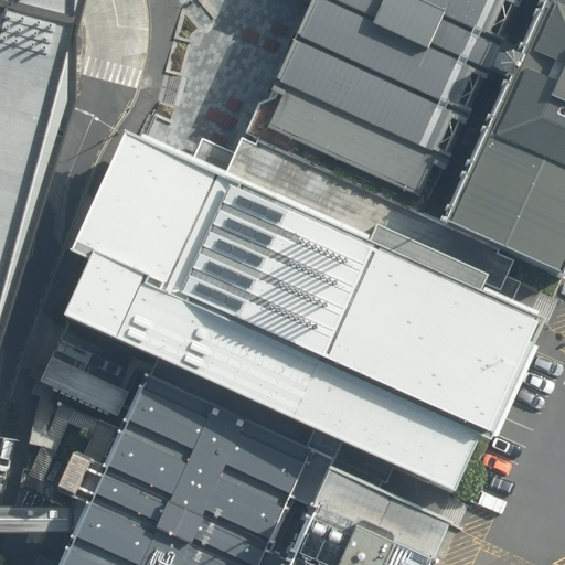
[(0,0),(0,348),(76,104),(77,62),(77,34),(87,0),(0,0)]
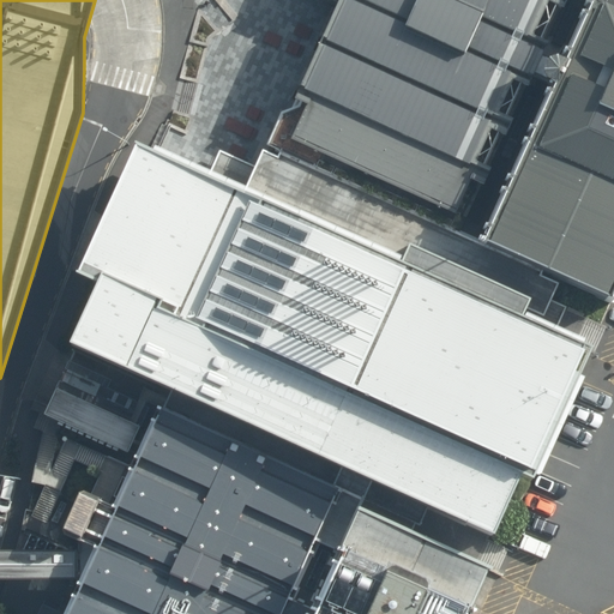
[(281,114),(265,145),(280,152),(461,232),(489,169),(483,166),(498,133),(505,137),(512,120),(505,116),(519,84),(527,88),(531,77),(552,86),(564,62),(542,53),(547,43),(540,41),(555,7),(561,10),(565,0),(337,0),(338,0),(292,108),(281,114)]
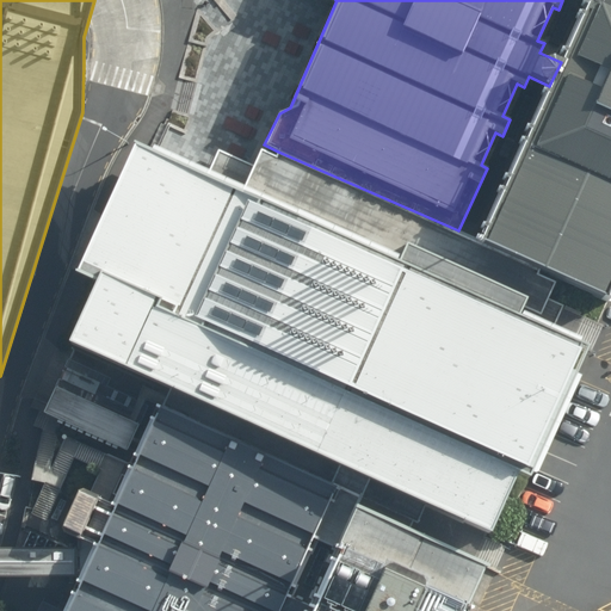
[(610,0),(588,0),(561,62),(549,86),(481,240),(541,269),(610,298),(610,0)]
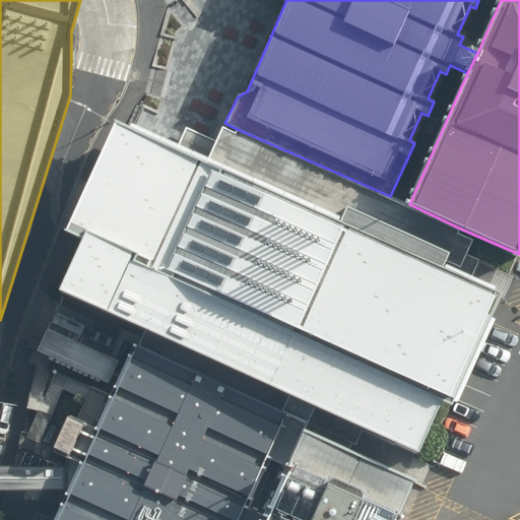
[(459,45),(477,53),(501,0),(478,0),(475,8),(470,6),(457,35),(463,37),(459,45)]
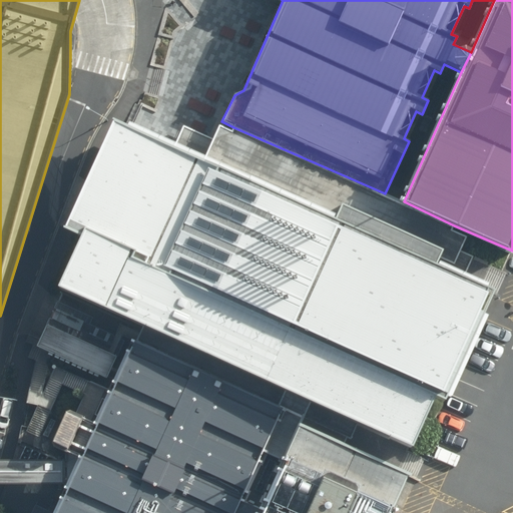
[(404,201),(461,72),(444,64),(440,73),(434,70),(422,97),(428,100),(422,114),(416,111),(404,138),(409,141),(385,193),(404,201)]
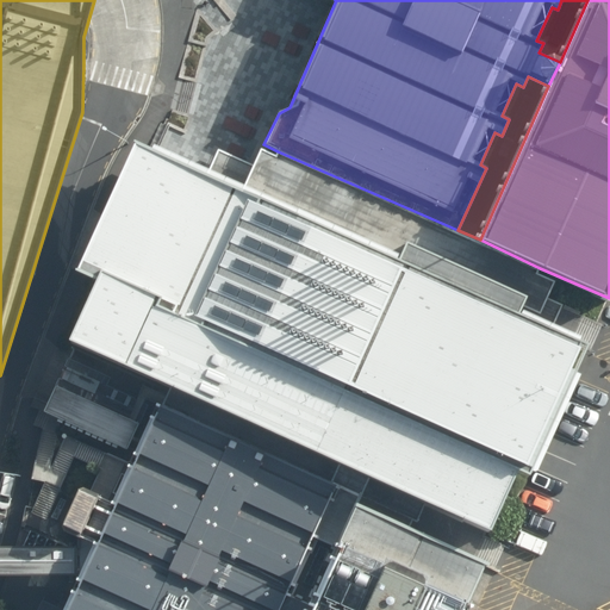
[(536,274),(540,268),(480,240),(458,230),(278,151),(275,156),(261,150),(261,149),(254,165),(218,149),(207,172),(154,147),(151,151),(148,150),(135,143),(76,272),(98,281),(68,342),(75,346),(157,384),(166,387),(169,388),(340,464),(331,481),(335,484),(312,535),(335,545),(465,603),(483,566),(486,567),(487,564),(410,528),(412,521),(417,523),(425,504),(491,534),(520,472),(528,474),(582,344),(553,331),(564,305),(548,298),(555,282),(536,274)]
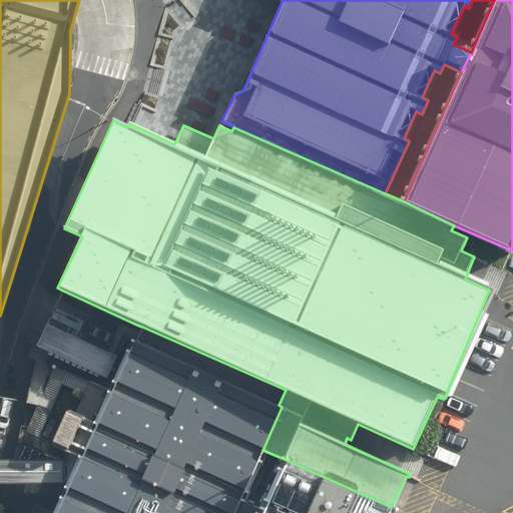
[(132,323),(63,291),(36,347),(106,380),(132,323)]
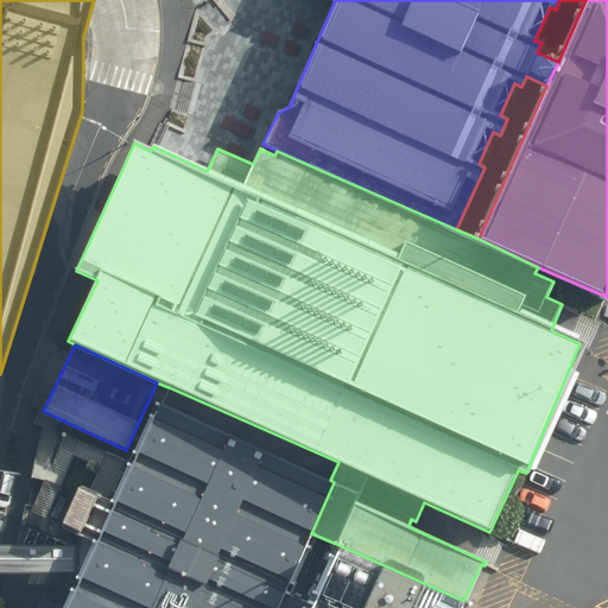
[(304,607),(334,543),(311,533),(334,482),(330,480),(339,462),(169,387),(160,404),(156,403),(113,504),(77,489),(59,527),(94,542),(75,583),(63,607),(304,607)]
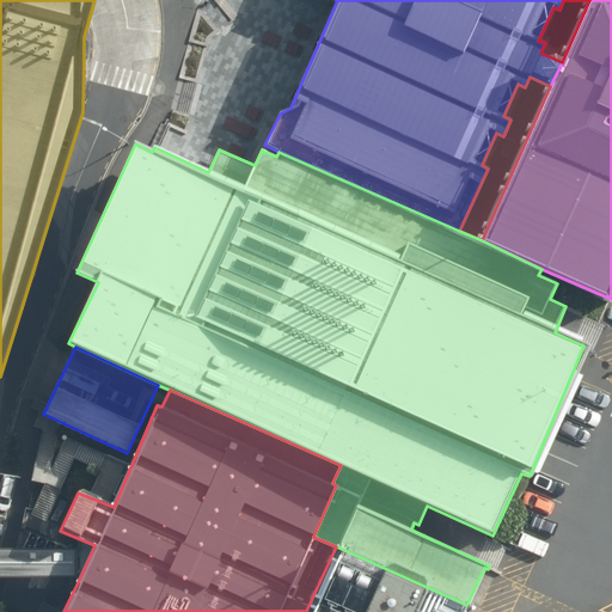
[(463,611),(466,605),(336,546),(306,611),(463,611)]
